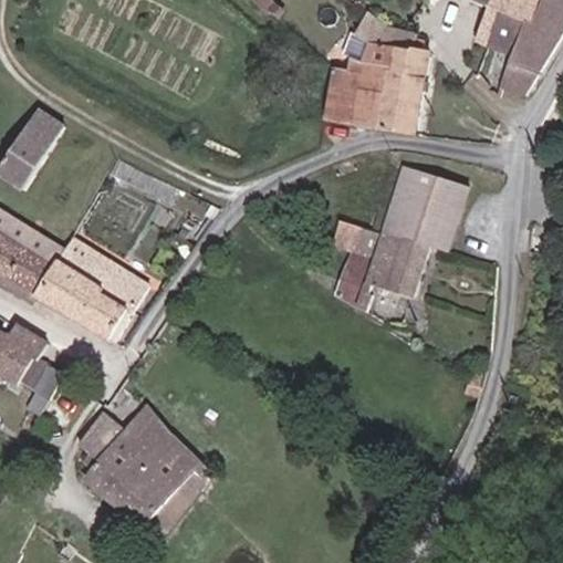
[(475,41),(482,44),(498,9),(533,23),(542,0),(472,0),(488,6),(475,41)]
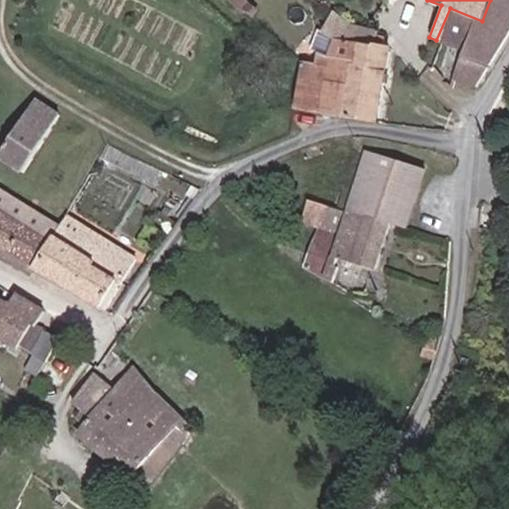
[(447,87),(468,94),(489,65),(508,28),(508,0),(490,0),(482,21),(450,8),(436,40),(462,50),(447,87)]
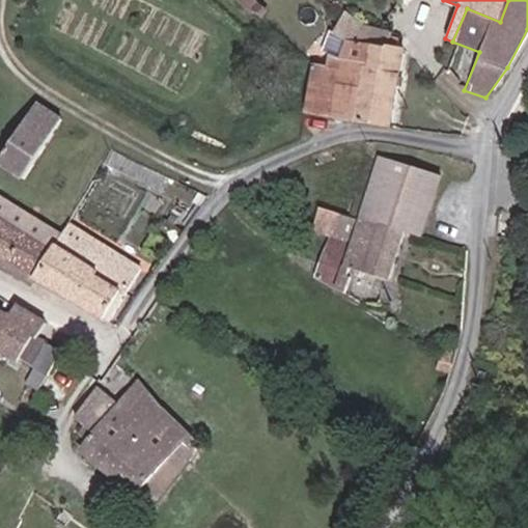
[(303,112),(388,124),(400,46),(397,45),(397,38),(390,36),(390,32),(361,26),(342,11),(333,30),(346,40),(340,58),(330,54),(327,64),(310,62),(303,112)]
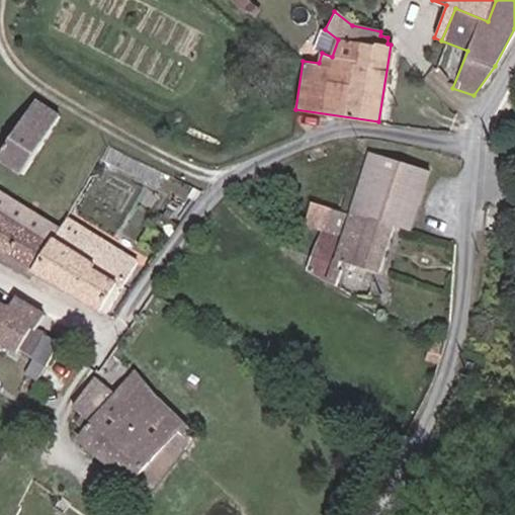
[(59,112),(35,98),(0,153),(0,160),(20,174),(59,112)]
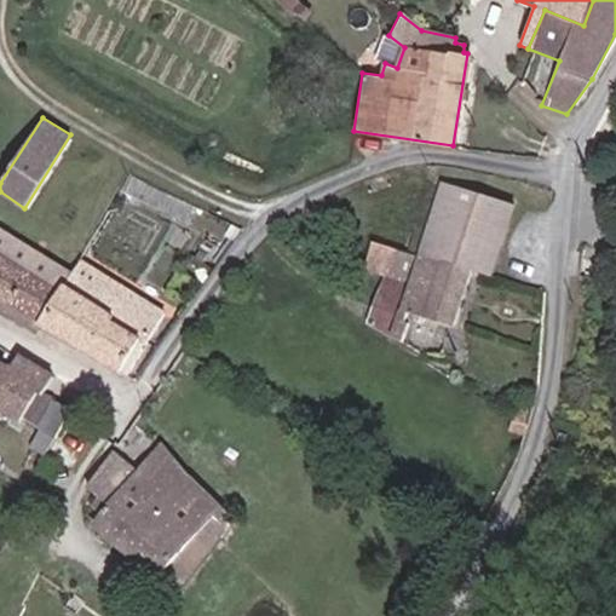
[(184,223),(194,206),(131,173),(120,190),(184,223)]
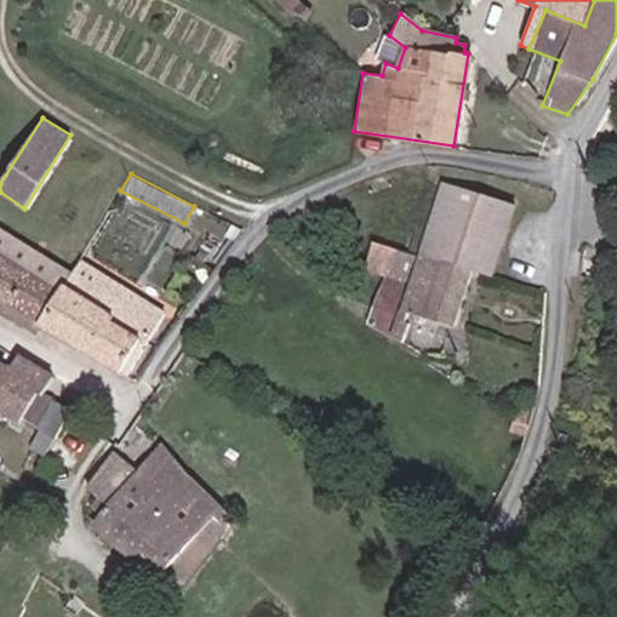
[(370,240),(405,253),(413,223),(409,222),(412,206),(416,207),(423,184),(412,181),(409,198),(401,227),(376,220),(370,240)]
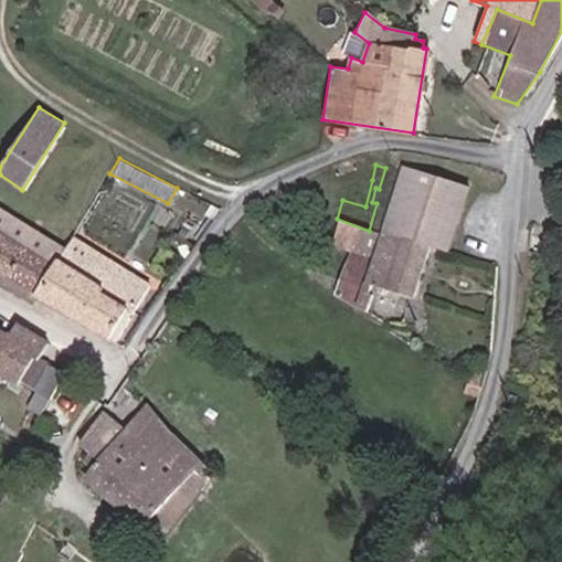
[(331,294),(363,314),(370,293),(368,293),(370,283),(413,297),(430,244),(447,251),(467,184),(400,166),(379,234),(369,231),(337,219),(329,242),(349,248),(331,294)]
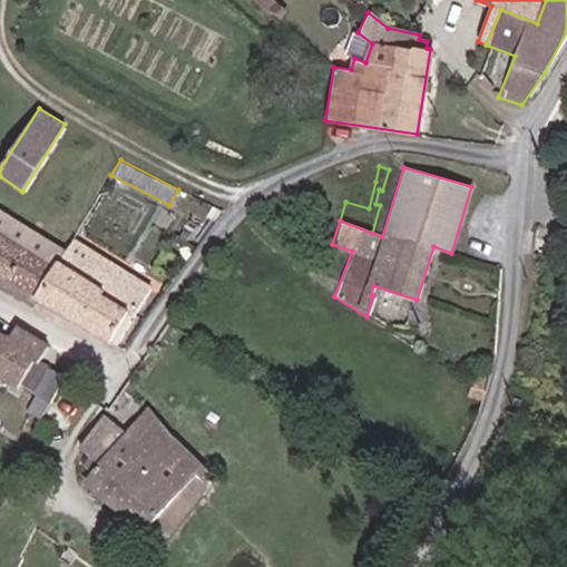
[(195,242),(221,208),(212,204),(204,215),(207,218),(193,238),(195,242)]
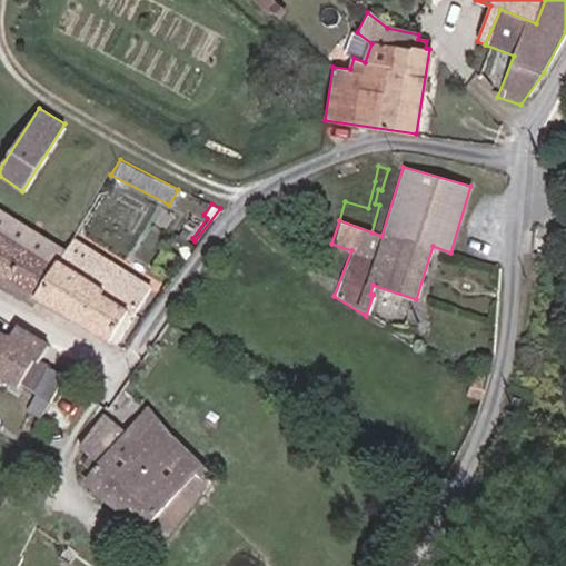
[(0,231),(18,244),(28,227),(0,209),(0,231)]
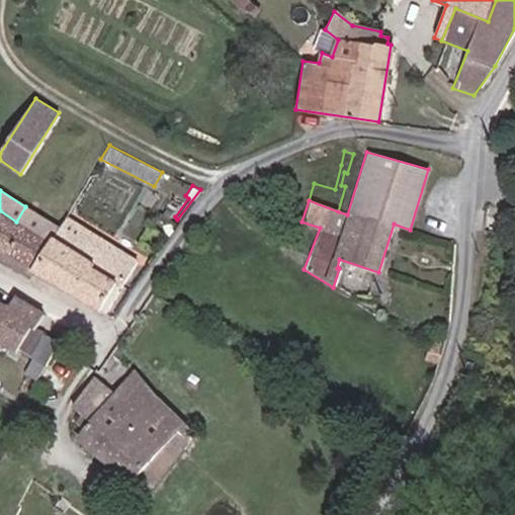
[(0,250),(31,269),(49,241),(40,236),(16,222),(0,210),(0,250)]
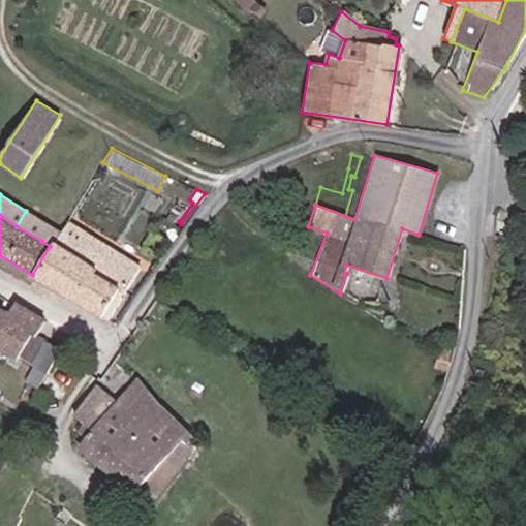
[(50,246),(32,275),(106,320),(137,265),(66,220),(54,241),(50,246)]
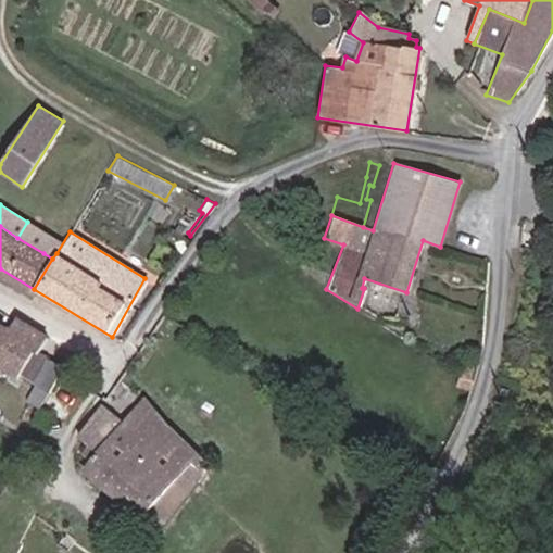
[(44,253),(52,259),(57,253),(47,248),(44,253)]
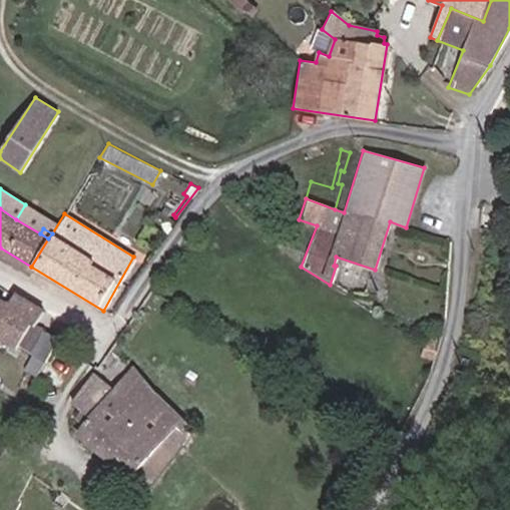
[(0,256),(28,272),(31,267),(0,247),(0,256)]
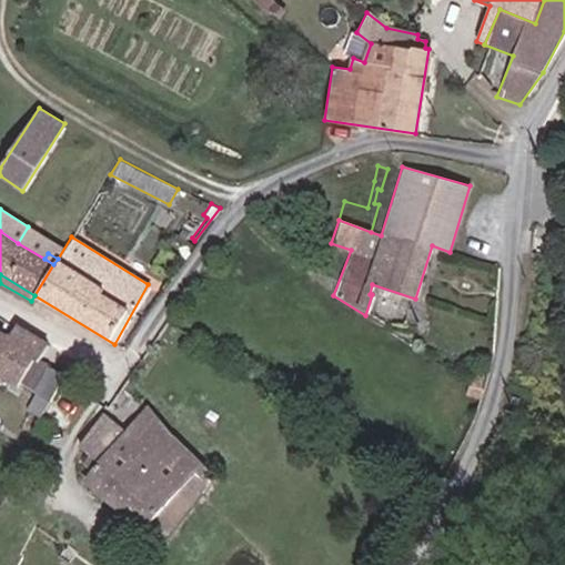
[(37,360),(46,343),(16,323),(8,336),(0,331),(0,373),(16,384),(32,356),(37,360)]
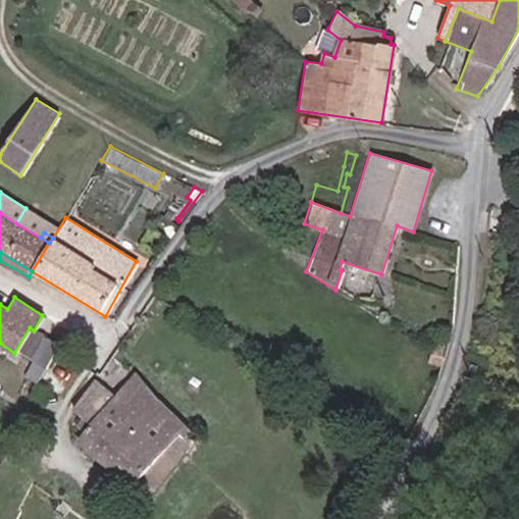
[(30,360),(42,334),(34,330),(20,354),(30,360)]
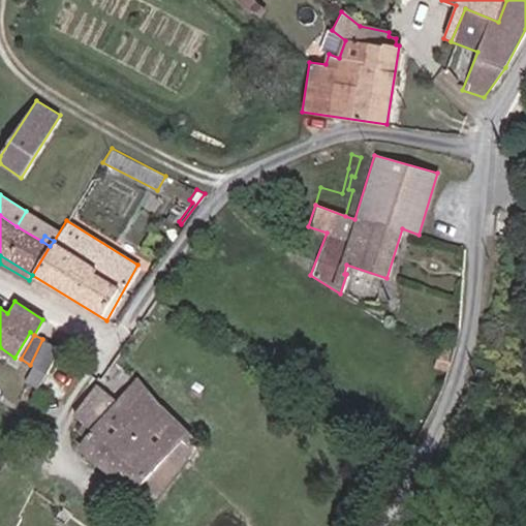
[(47,374),(60,348),(42,339),(30,365),(47,374)]
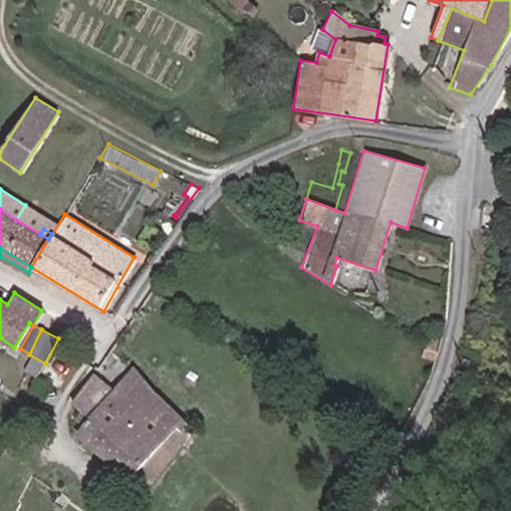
[(152,393),(131,367),(110,392),(91,373),(71,404),(81,411),(75,419),(83,426),(75,435),(131,478),(176,425),(181,431),(186,426),(152,393)]
